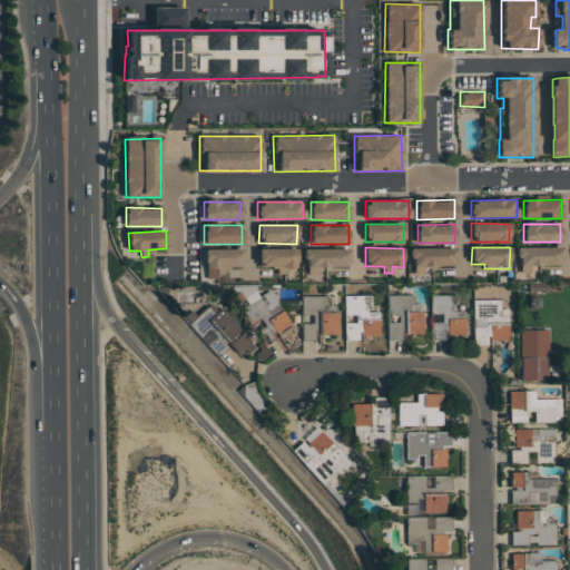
[(561,247),(518,248),(519,274),(534,274),(534,266),(562,265),(561,247)]
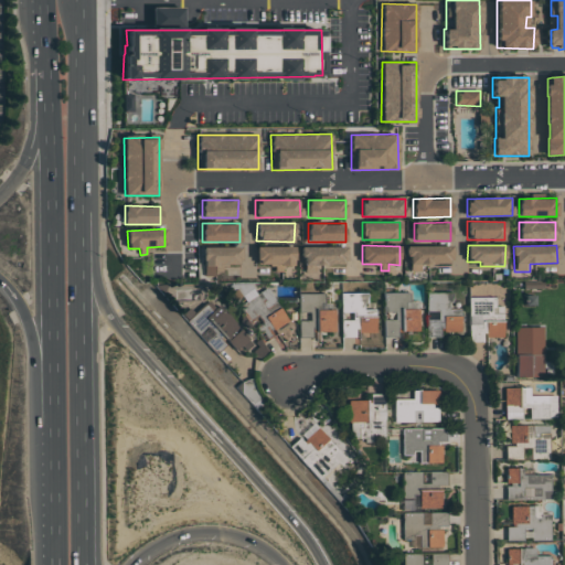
[(241,246),(202,247),(202,266),(220,265),(241,264),(241,246)]
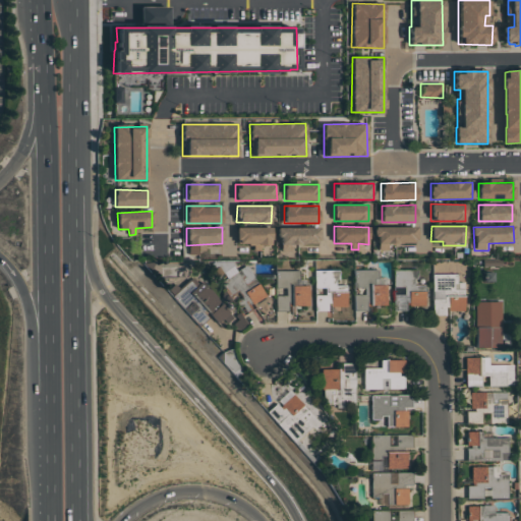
[(271,227),(236,228),(236,244),(253,243),(253,250),(261,250),(261,245),(272,244),(271,227)]
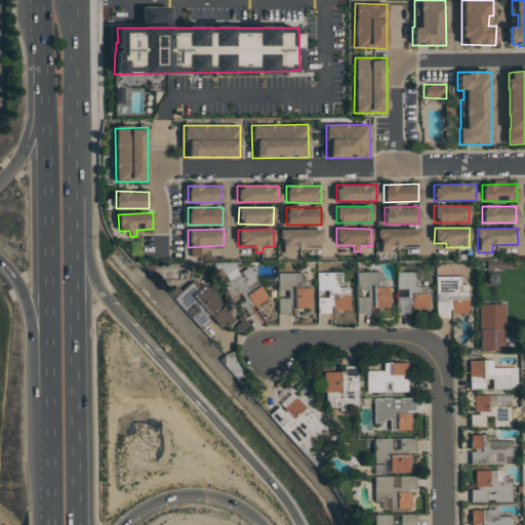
[(322,245),(322,229),(280,230),(280,254),(298,253),(298,246),(322,245)]
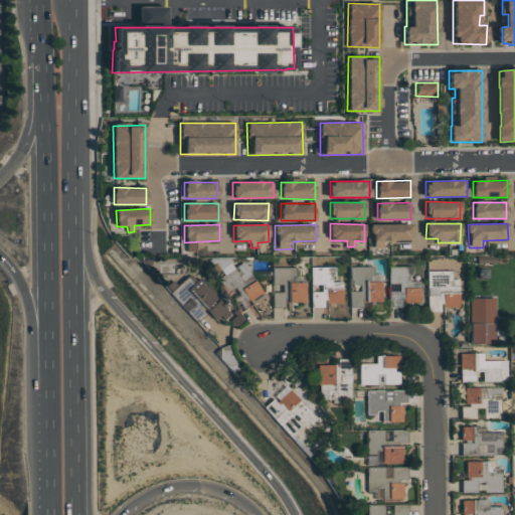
[(383,240),(411,240),(411,224),(371,224),(371,244),(383,244),(383,240)]
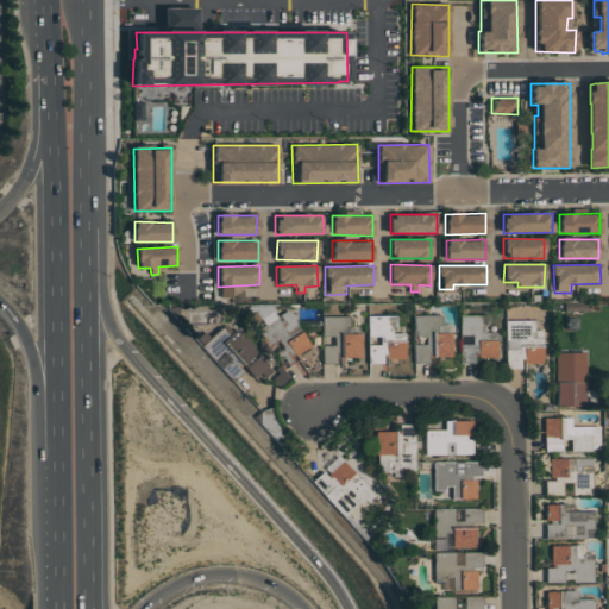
[(312,347),(289,311),(258,328),(281,366),(312,347)]
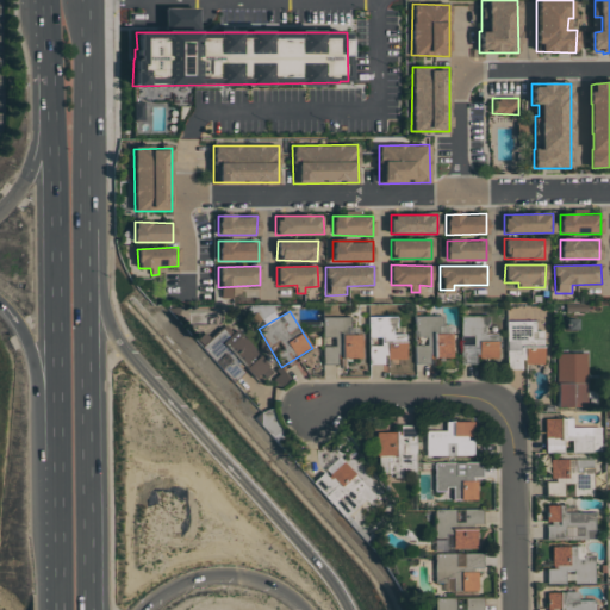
[(489,315),(460,316),(461,362),(477,362),(477,358),(498,356),(497,330),(489,331),(489,315)]
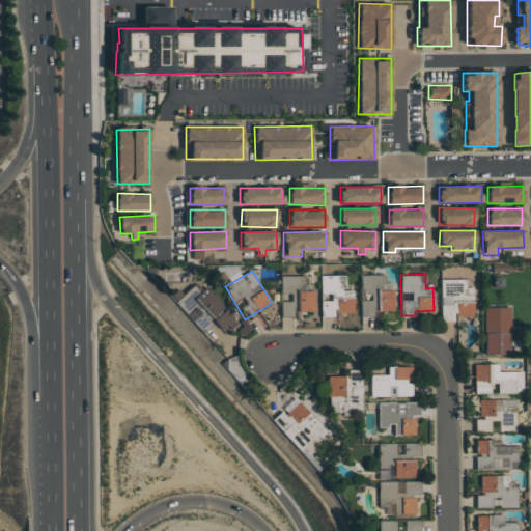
[(281,316),(297,316),(297,311),(315,311),(314,290),(305,291),(305,275),(280,276),(281,316)]
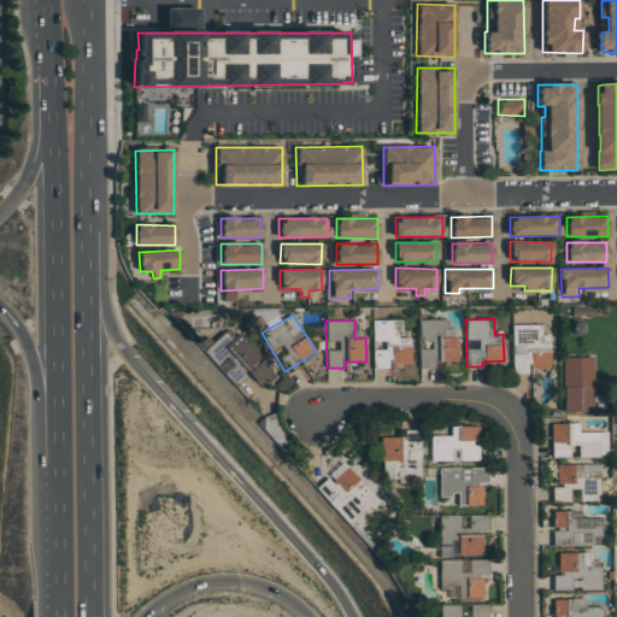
[(410,363),(411,330),(401,330),(401,319),(374,319),(372,340),(386,340),(386,350),(372,350),(372,368),(391,368),(391,363),(410,363)]
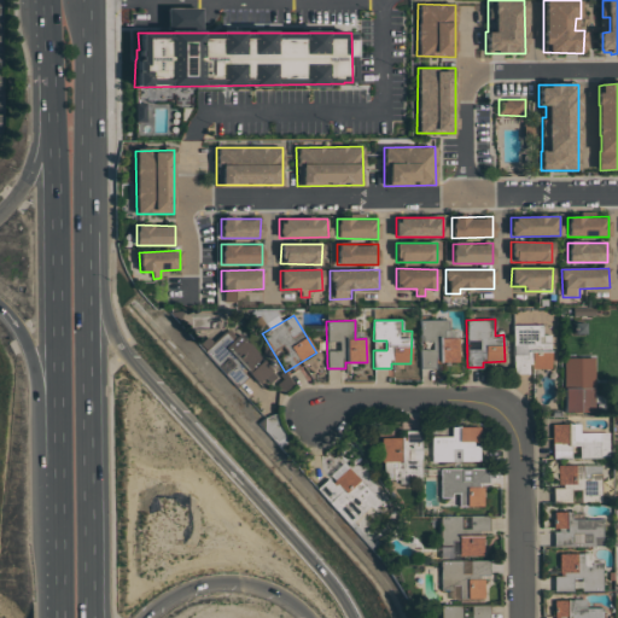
[(449,320),(420,320),(421,367),(436,367),(436,362),(459,361),(459,330),(449,330),(449,320)]
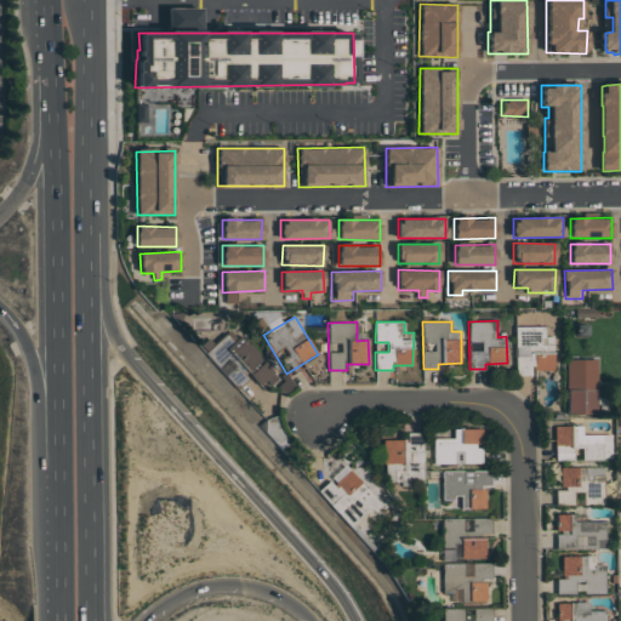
[(554,370),(553,336),(545,336),(545,326),(516,326),(516,375),(534,375),(534,370),(554,370)]
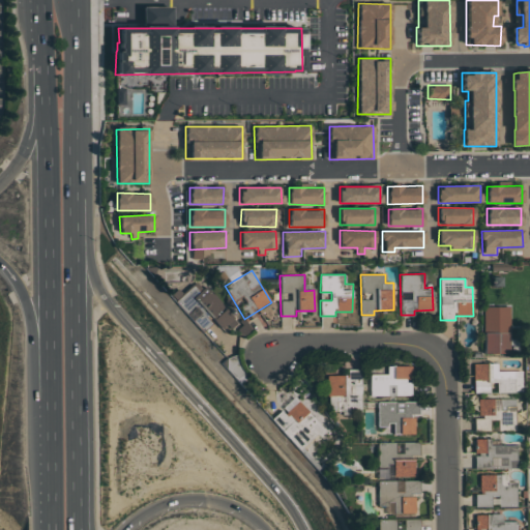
[(203,331),(213,321),(226,333),(238,322),(198,280),(175,301),(203,331)]
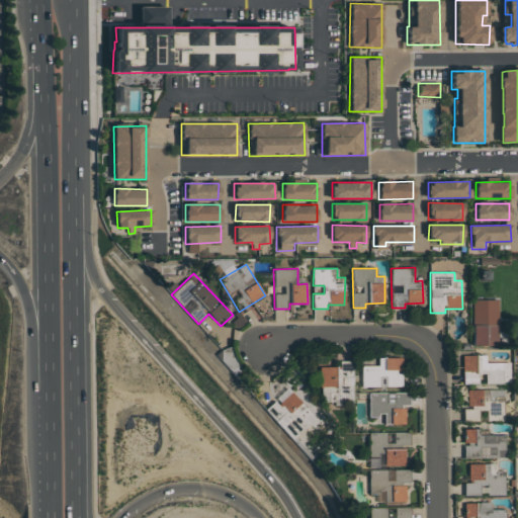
[(473,346),(498,346),(498,299),(472,299),(473,346)]
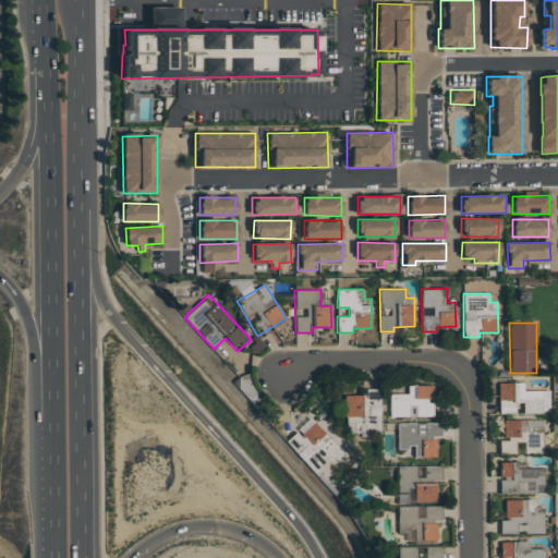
[(499,413),(517,413),(516,402),(524,402),(524,413),(550,412),(549,390),(524,390),(524,383),(499,383),(499,413)]
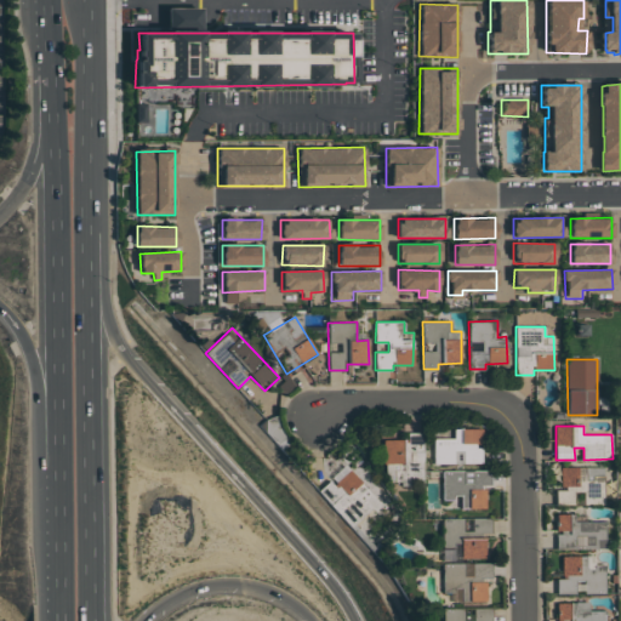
[(479,428),(454,429),(454,438),(433,439),(433,463),(482,463),(482,448),(480,448),(479,428)]
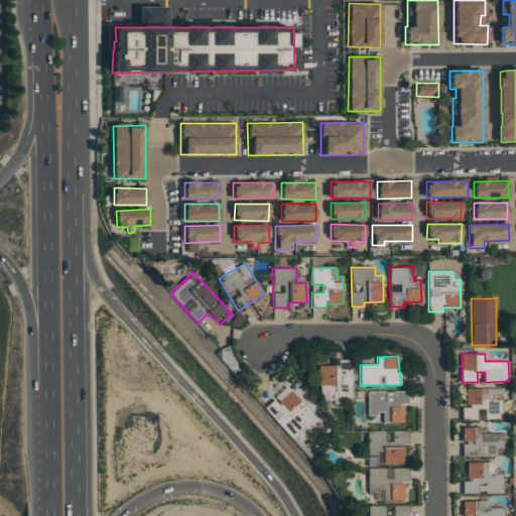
[(318,365),(319,402),(352,401),(351,360),(334,360),(334,365),(318,365)]
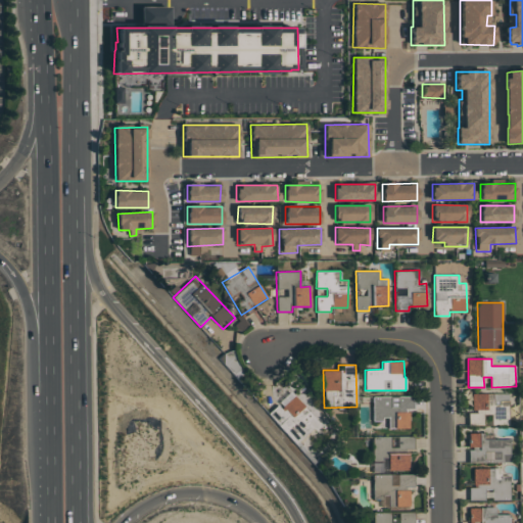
[(296,444),(319,423),(289,391),(277,402),(279,403),(268,414),(296,444)]
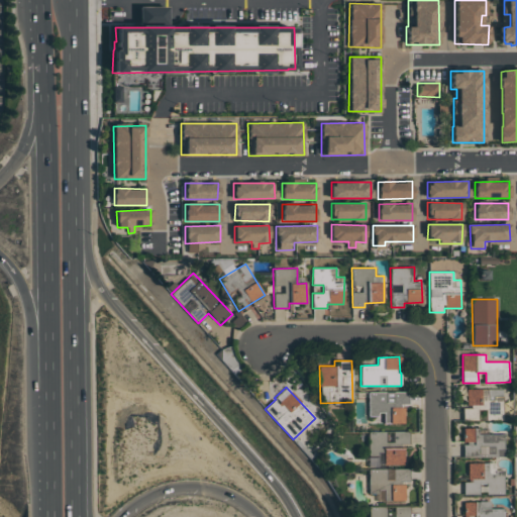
[(503,419),(503,389),(467,389),(467,407),(462,407),(462,419),(482,419),(503,419)]
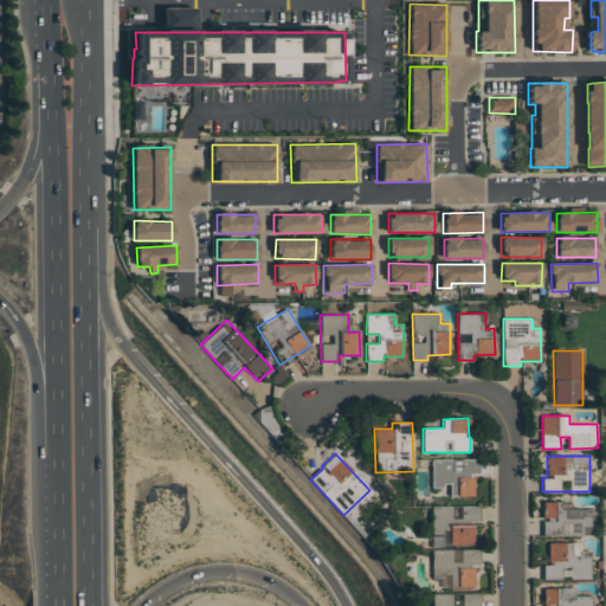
[(431,459),(432,488),(442,488),(442,496),(474,496),(474,478),(479,478),(479,459),(431,459)]
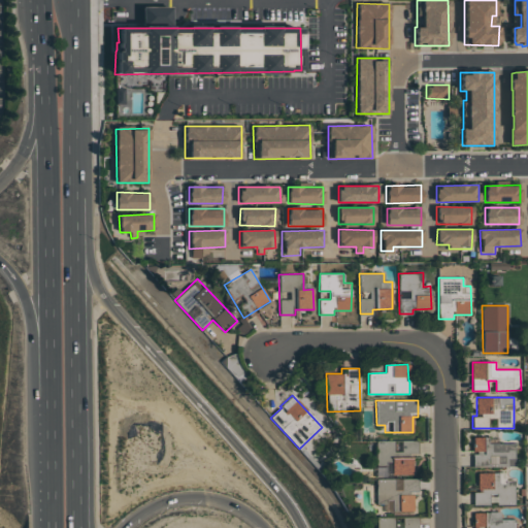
[(515,467),(515,443),(488,443),(488,437),(473,437),(472,466),(515,467)]
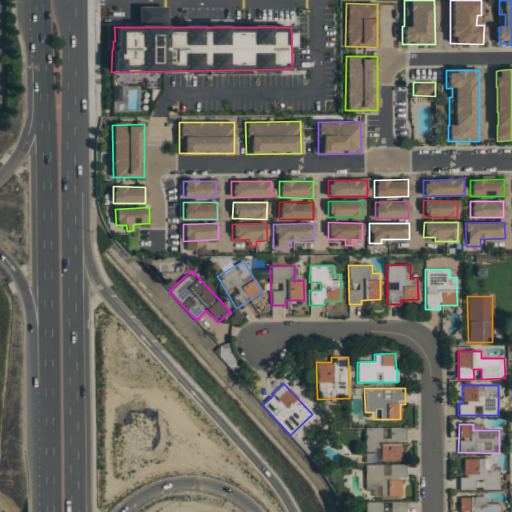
[(400,443),(380,443),(380,460),(400,460),(400,443)]
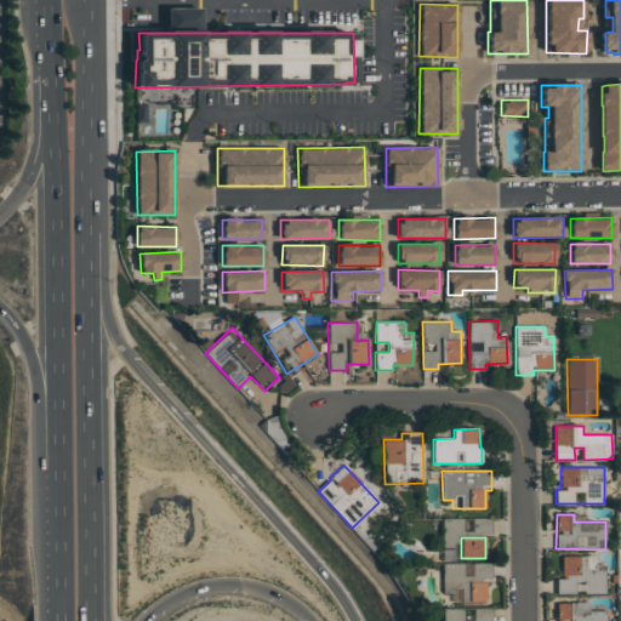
[(604,564),(594,565),(594,556),(562,556),(562,579),(557,579),(557,593),(605,593),(604,564)]
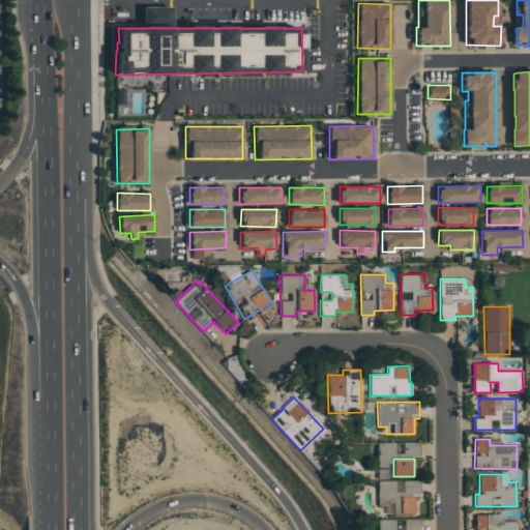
[(378,506),(385,505),(386,514),(415,513),(415,497),(419,497),(419,480),(378,480),(378,506)]
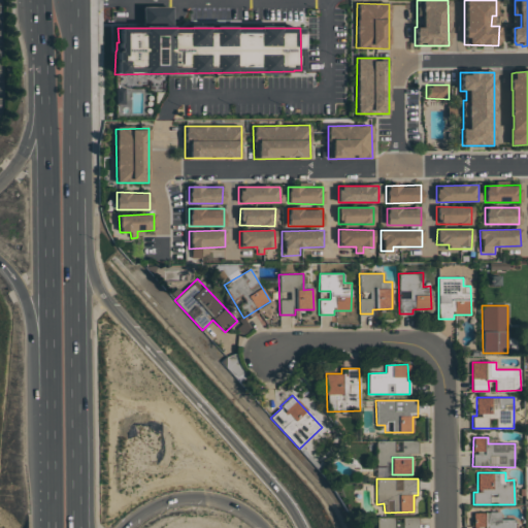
[(515,527),(516,519),(500,519),(500,512),(473,513),(472,527),(515,527)]
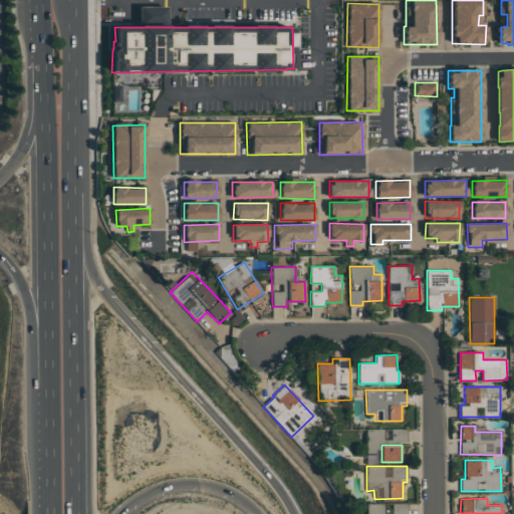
[(407,513),(408,504),(392,504),(392,513),(407,513)]
